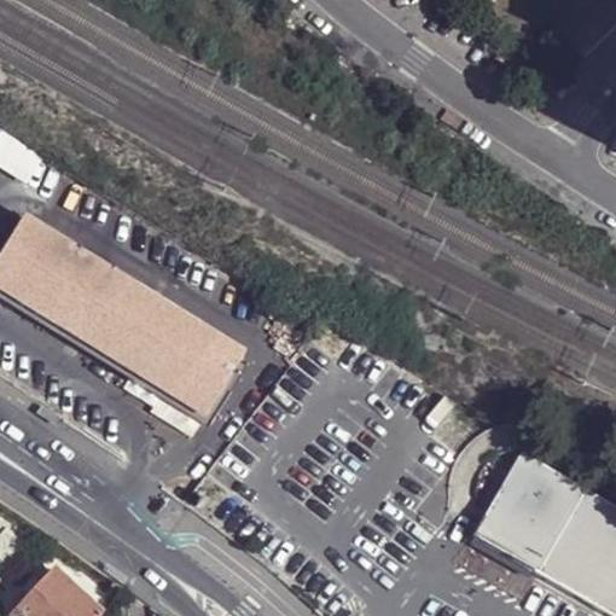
[(19,215),(0,248),(0,289),(202,414),(240,353),(19,215)]
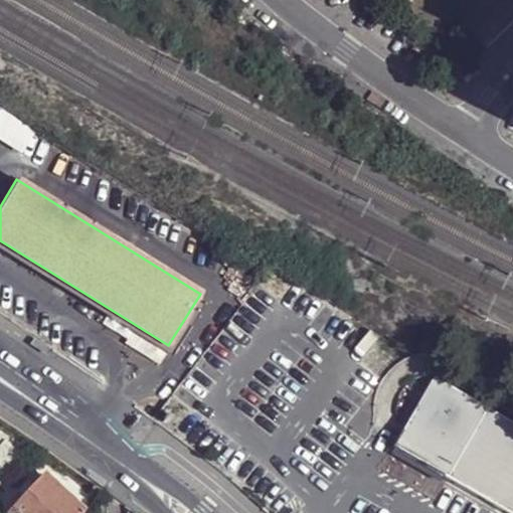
[(509,512),(512,512),(512,417),(436,373),(393,447),(509,512)]
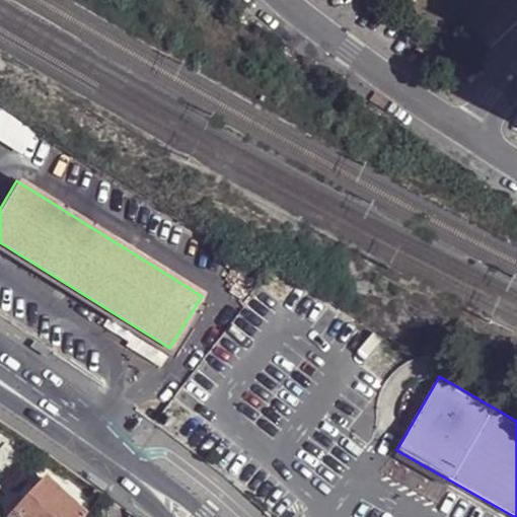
[(0,468),(16,449),(3,438),(0,440),(0,468)]
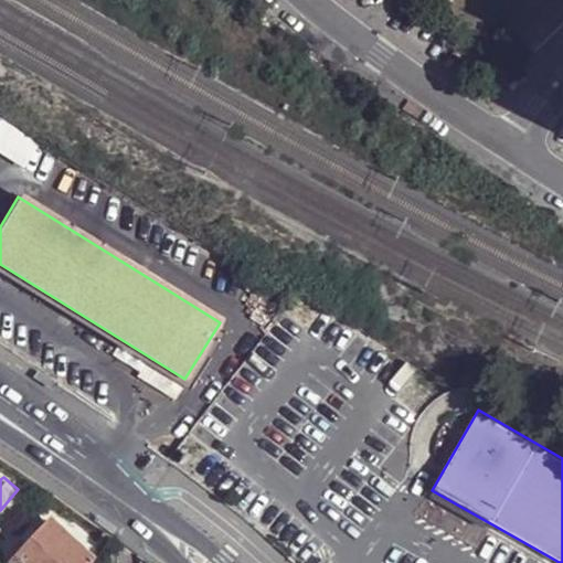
[(81,562),(88,555),(48,518),(10,560),(13,562),(81,562)]
